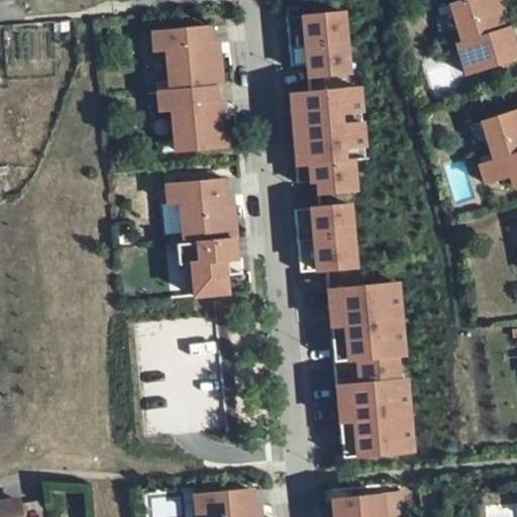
[(457,0),(437,7),(439,14),(451,10),(461,40),(456,42),(466,72),(516,54),(516,53),(499,0),(457,0)]
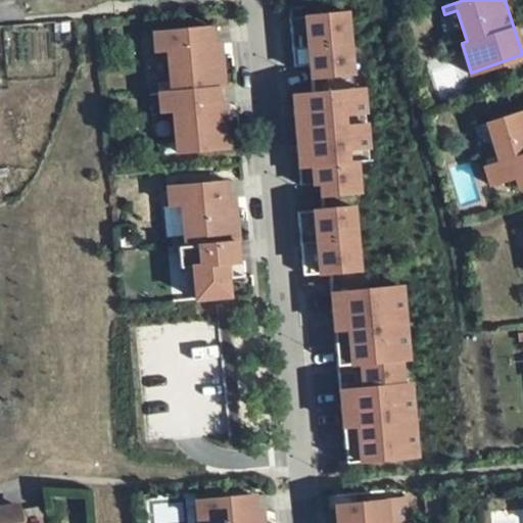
[(288,14),(291,44),(348,40),(345,8),(288,14)]
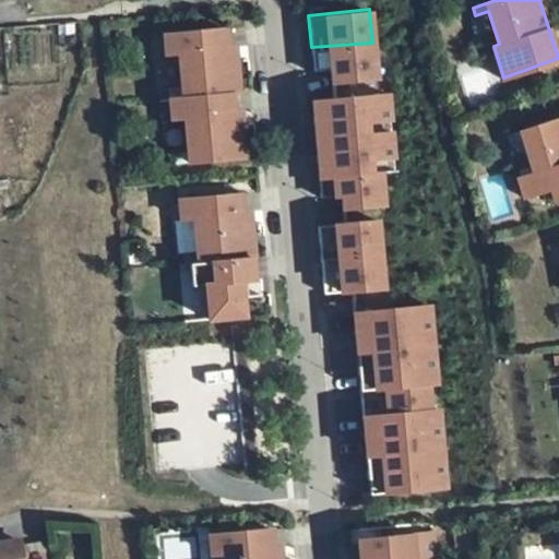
[(227,25),(165,31),(167,50),(180,50),(183,84),(170,84),(170,86),(170,95),(233,90),(240,90),(236,43),(228,44),(227,25)]
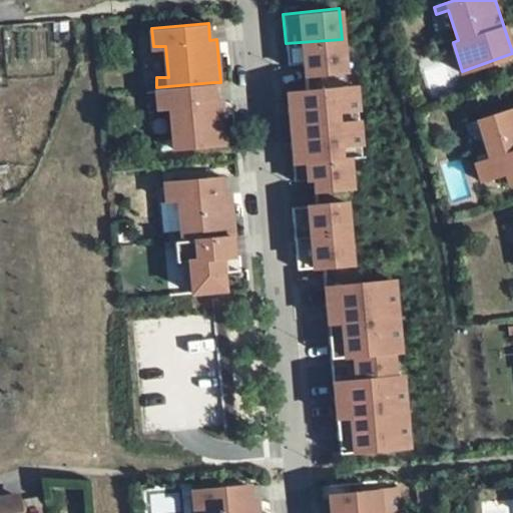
[(286,43),(288,62),(303,61),(304,73),(345,68),(342,39),(286,43)]
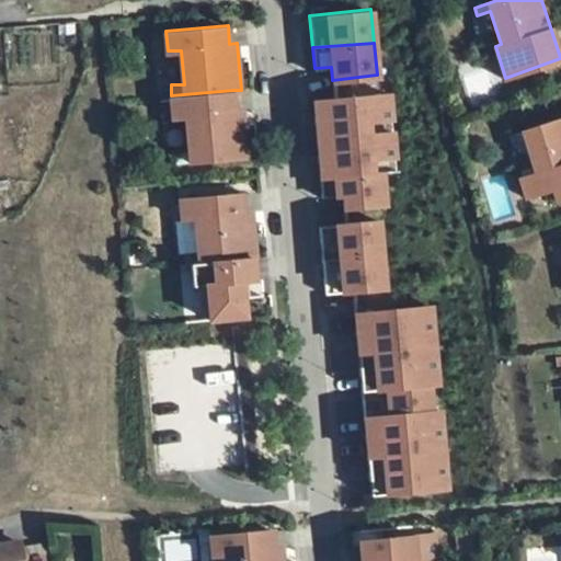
[(233,90),(171,95),(173,116),(186,114),(190,148),(176,150),(178,161),(247,155),(243,109),(236,110),(233,90)]
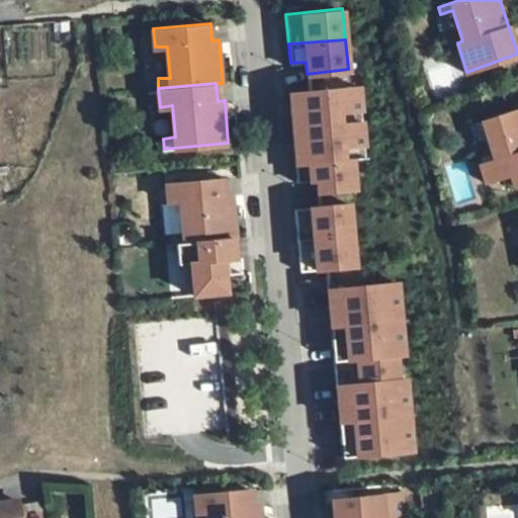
[(288,91),(291,121),(361,114),(358,84),(310,89),(288,91)]
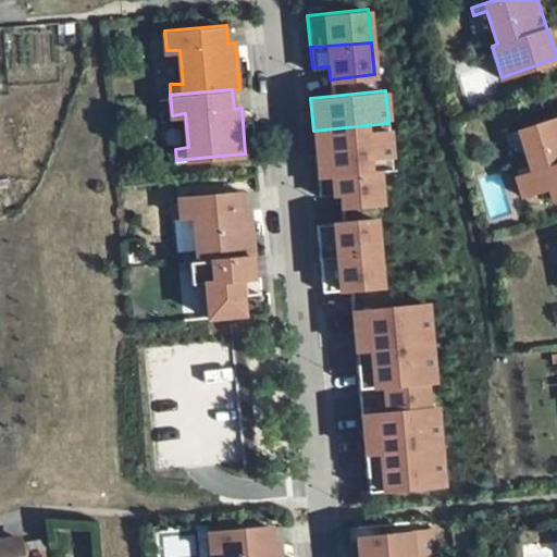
[(509,140),(522,136),(533,171),(520,174),(517,175),(523,194),(551,185),(554,197),(556,196),(556,115),(507,133),(509,140)]
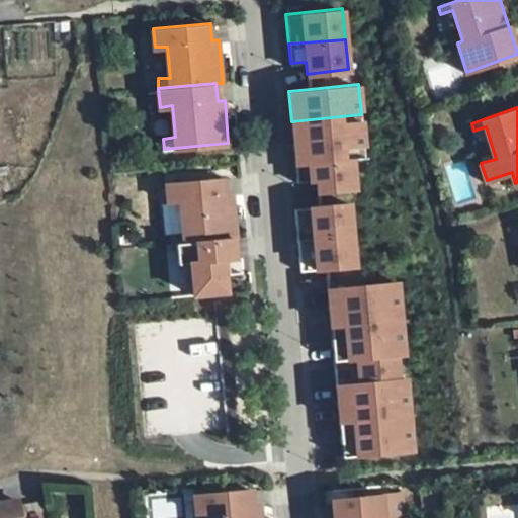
[(291,121),(294,152),(364,145),(361,114),(291,121)]
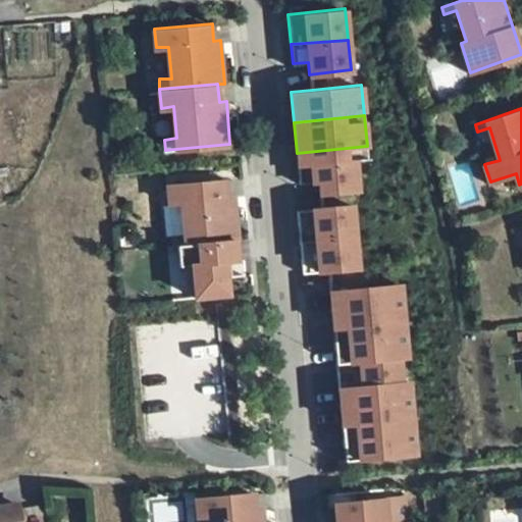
[(297,153),(300,181),(319,179),(320,192),(358,188),(356,158),(368,156),(367,146),(297,153)]
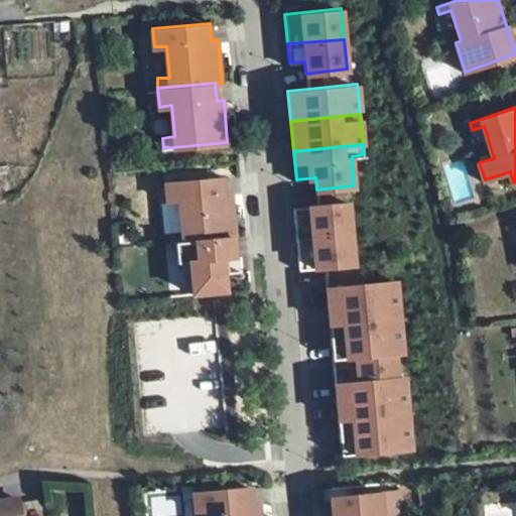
[(224,175),(166,180),(168,200),(179,198),(182,230),(170,231),(171,241),(176,241),(234,235),(236,235),(232,192),(225,194),(224,175)]
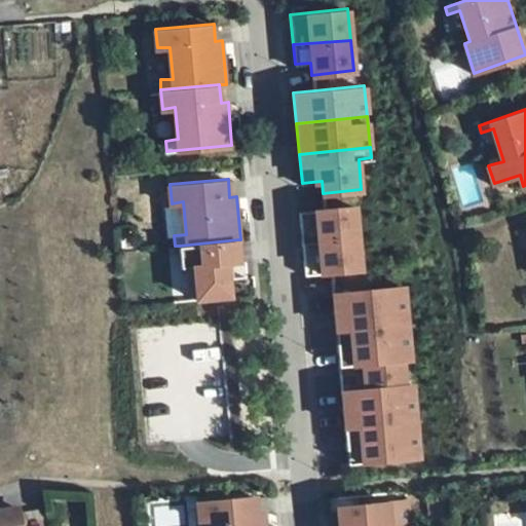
[(325,204),(361,203),(360,194),(325,196),(325,204)]
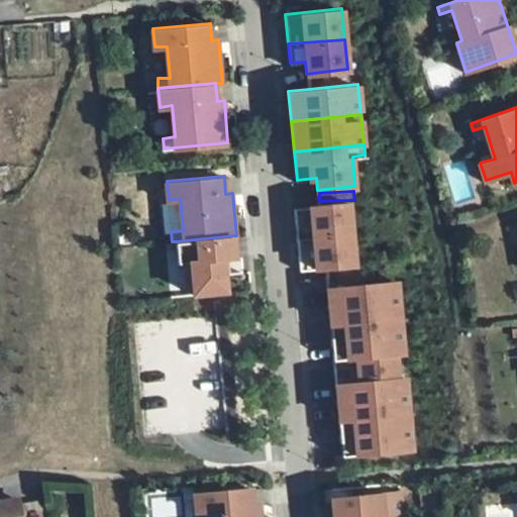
[(349,201),(295,207),(298,237),(352,232),(349,201)]
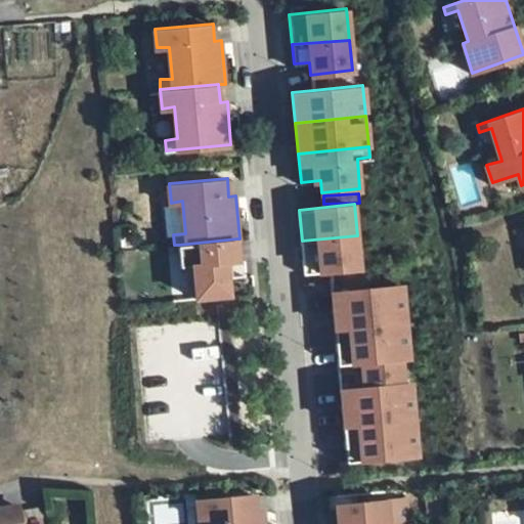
[(302,241),(305,272),(360,267),(357,235),(302,241)]
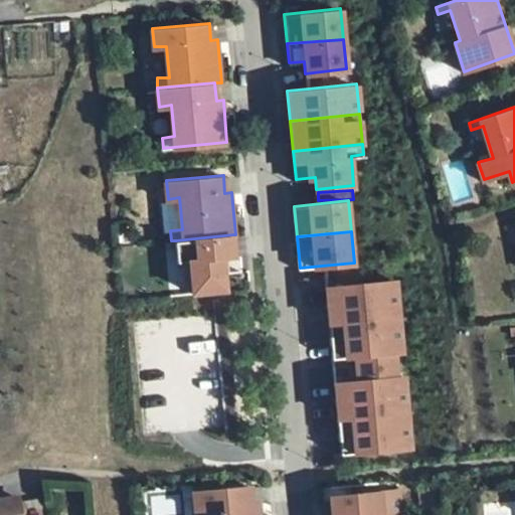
[(235,255),(233,234),(176,240),(178,261),(190,260),(193,291),(226,288),(223,256),(235,255)]
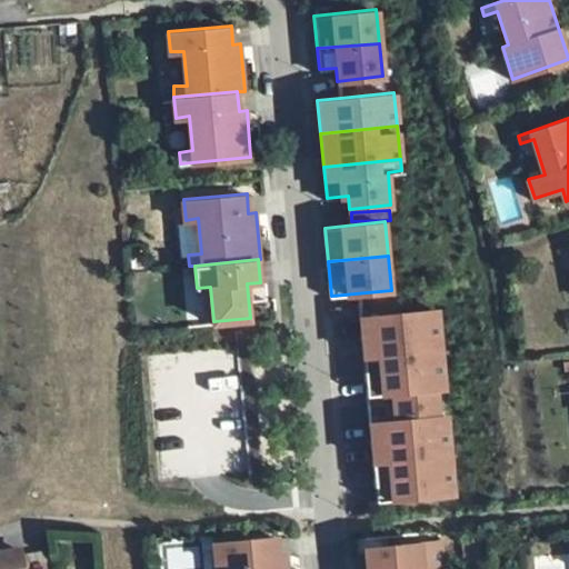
[(362,316),(366,361),(443,353),(439,308),(362,316)]
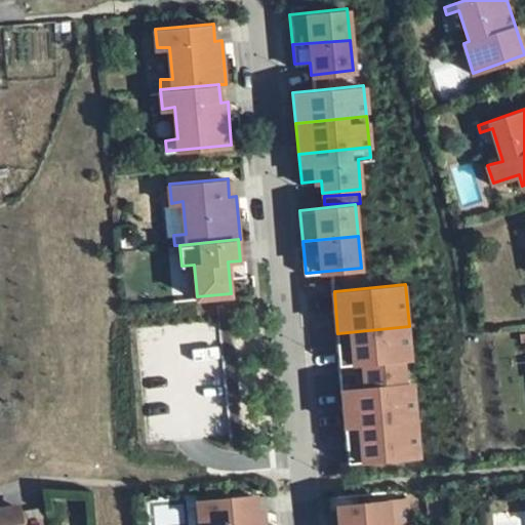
[(337,333),(342,375),(414,368),(409,326),(337,333)]
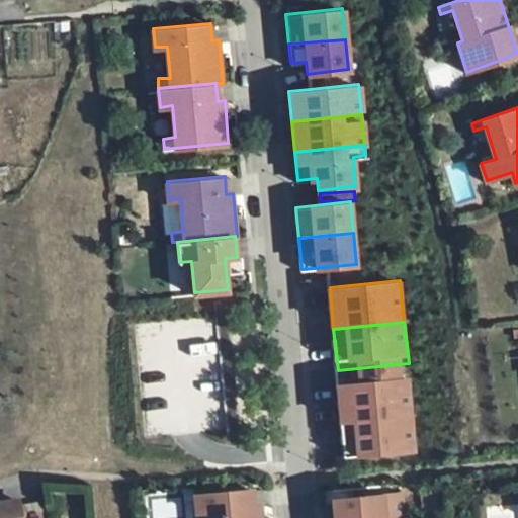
[(338,370),(342,413),(413,406),(409,363),(338,370)]
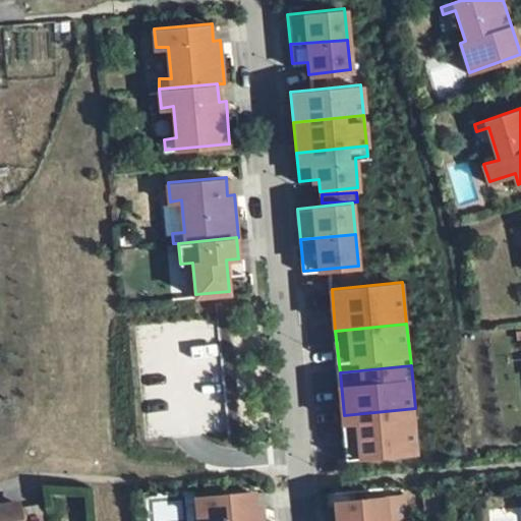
[(344,415),(348,458),(419,451),(415,408),(344,415)]
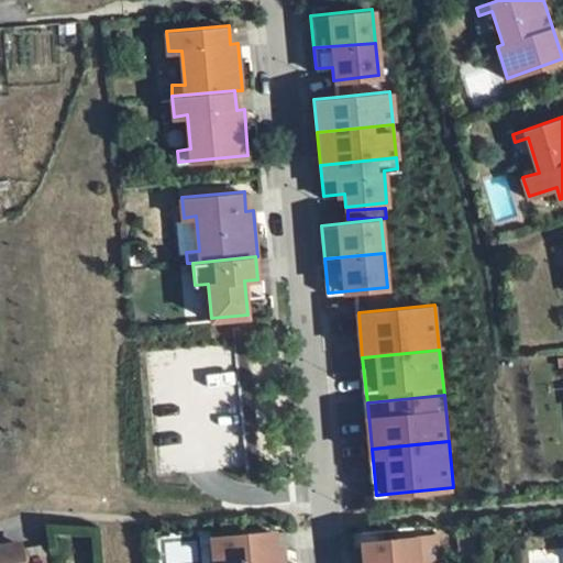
[(216,555),(229,553),(229,562),(287,562),(286,547),(278,548),(276,529),(213,534),(216,555)]
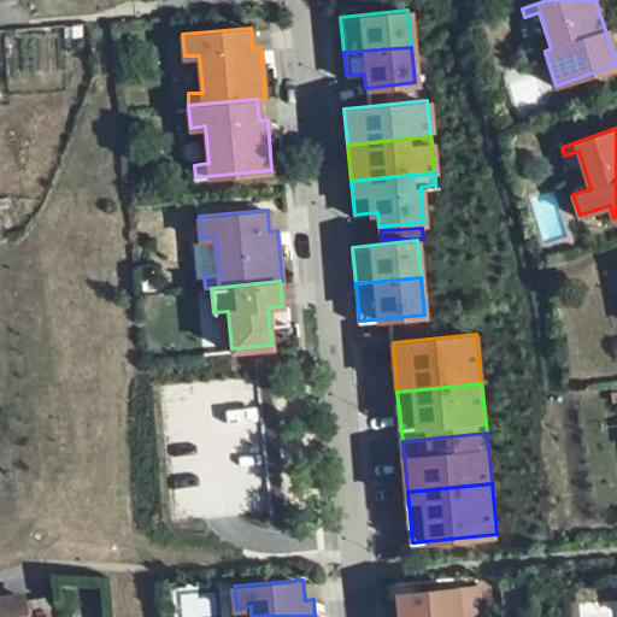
[(400,591),(403,616),(481,616),(479,582),(400,591)]
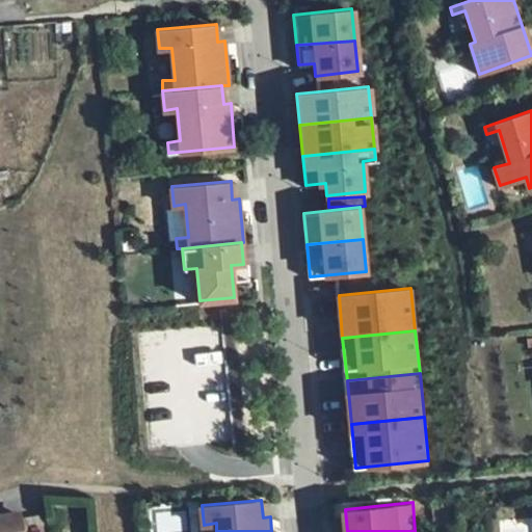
[(0,531),(23,531),(20,514),(0,516),(0,531)]
